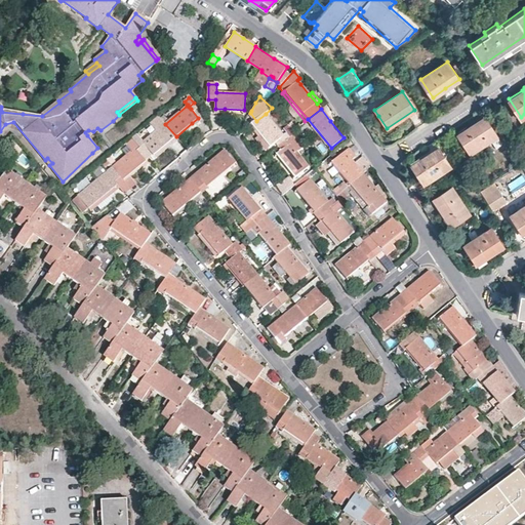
[(470,148),(496,130),(484,112),(469,122),(457,130),(470,148)]
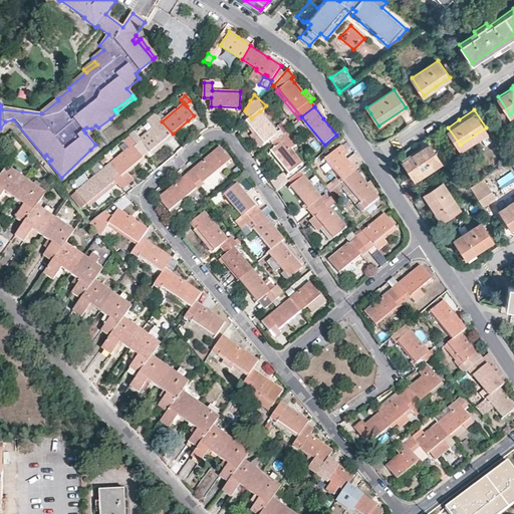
[(277,133),(260,111),(251,118),(247,121),(251,127),(255,132),(249,137),(259,149),(265,144),(275,135),(277,133)]
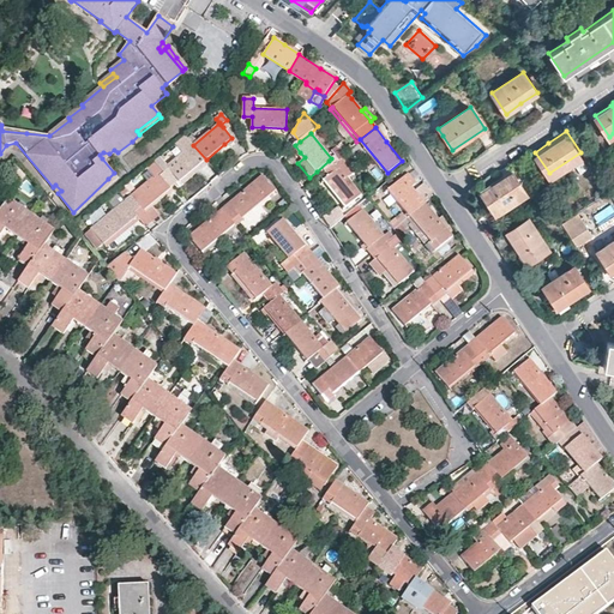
[(182,154),(193,145),(184,134),(174,143),(182,154)]
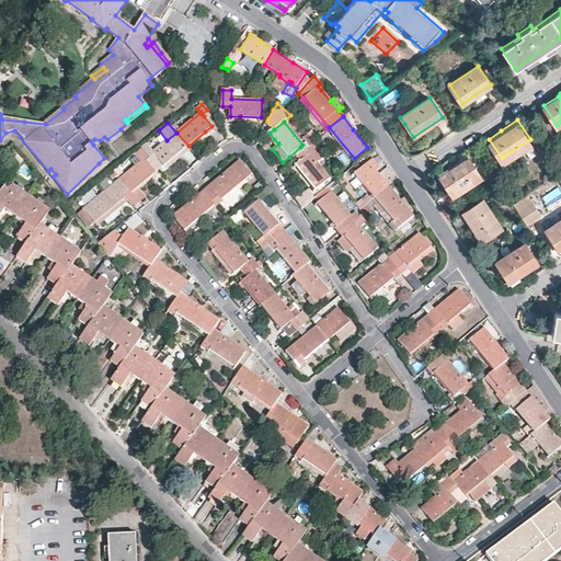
[(179,153),(189,146),(176,133),(167,140),(153,151),(150,147),(145,151),(150,158),(156,153),(158,157),(164,165),(173,158),(179,153)]
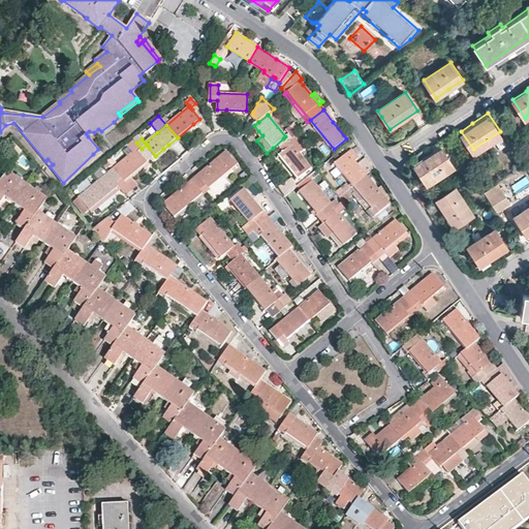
[(307,147),(297,134),(293,137),(297,142),(292,146),(299,154),(307,147)]
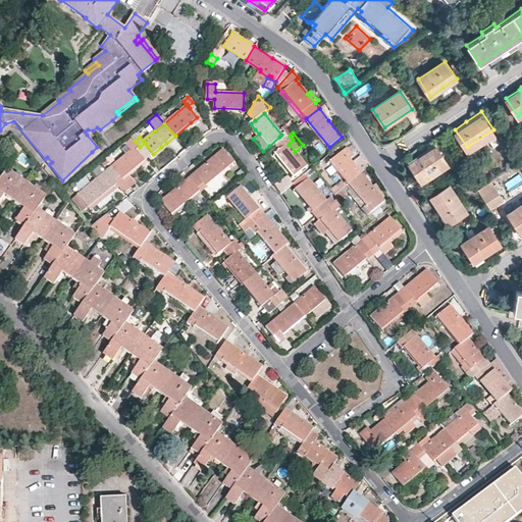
[(293,140),(290,136),(283,141),(286,145),(283,147),(275,154),(285,165),(294,176),(307,166),(295,152),(289,144),(293,140)]
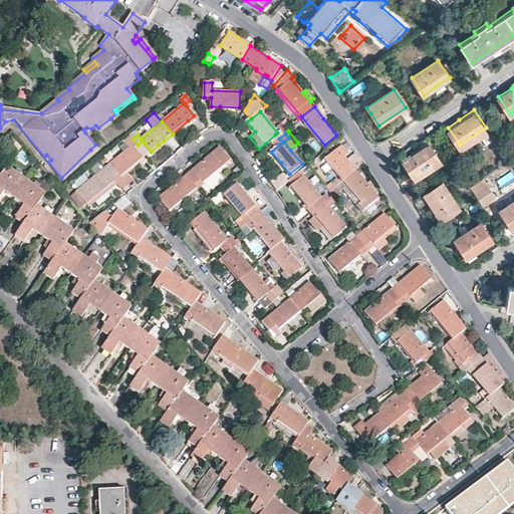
[(170,143),(178,152),(183,147),(175,138),(170,143)]
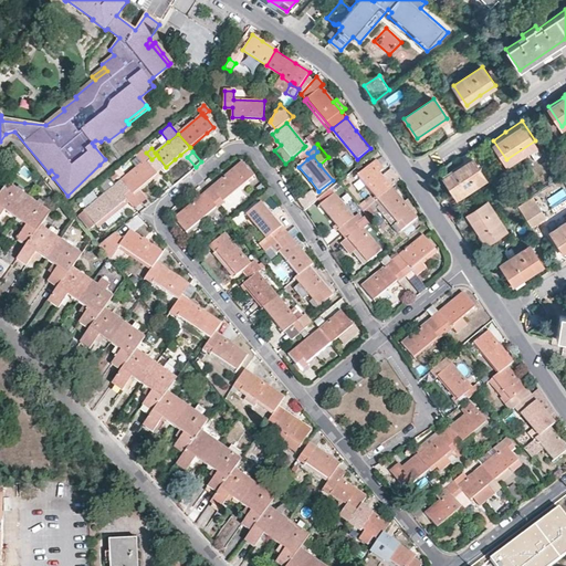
[(147,163),(152,159),(146,153),(143,156),(145,159),(122,179),(133,194),(140,188),(152,178),(156,174),(150,166),(147,163)]
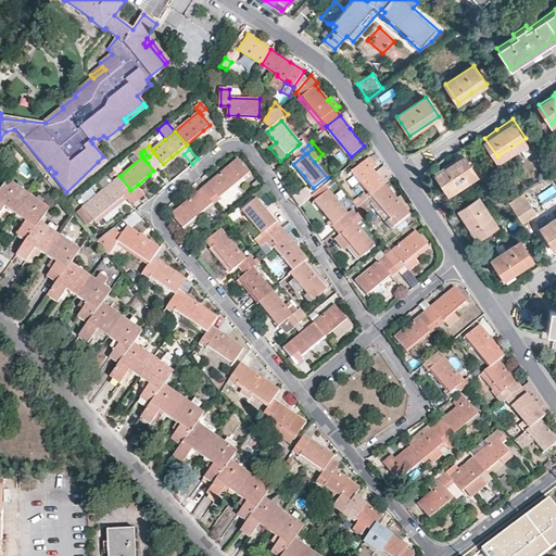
[(103,156),(98,162),(100,166),(106,161),(103,156)]
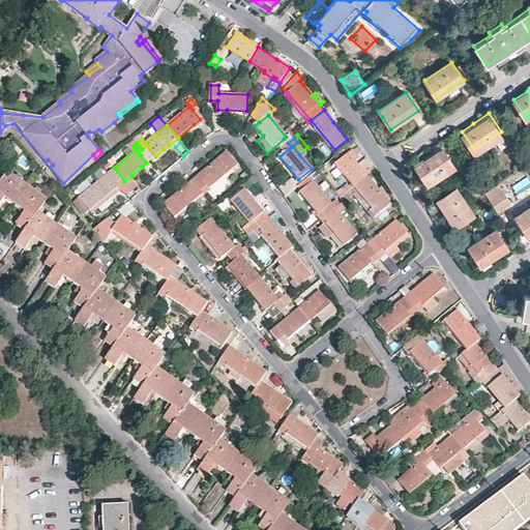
[(164,149),(155,156),(160,163),(169,155),(164,149)]
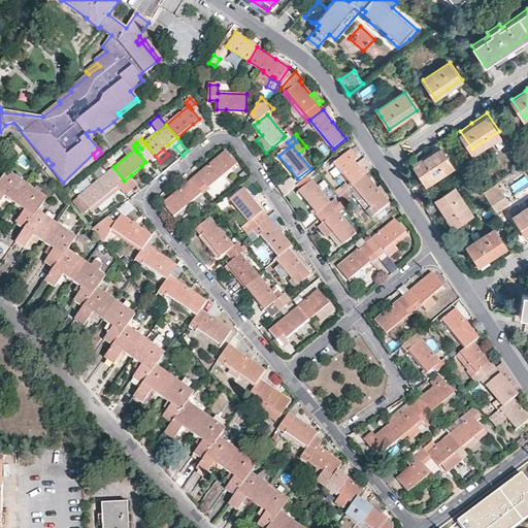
[(454,167),(441,149),(414,167),(424,182),(426,185),(454,167)]
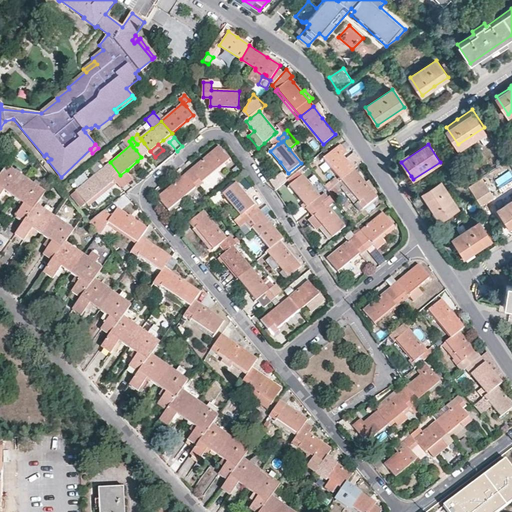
[(344,157),(342,154),(345,151),(340,145),(323,159),(339,179),(337,180),(338,183),(341,181),(354,170),(344,157)]
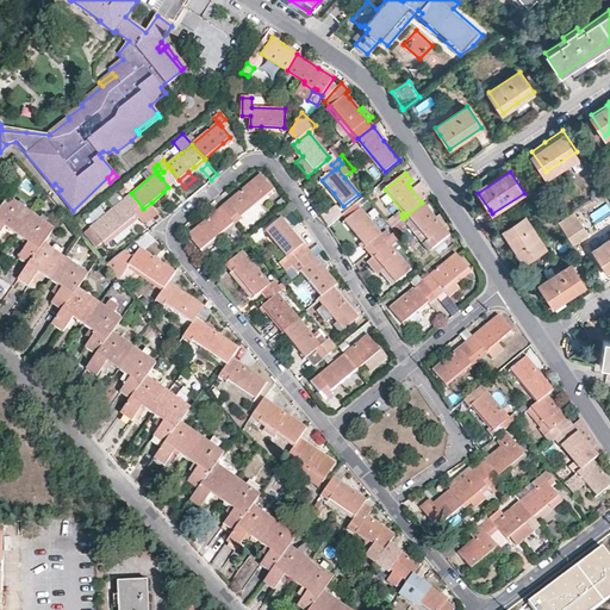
[(221,209),(232,223),(273,188),(261,174),(240,192),(221,209)]
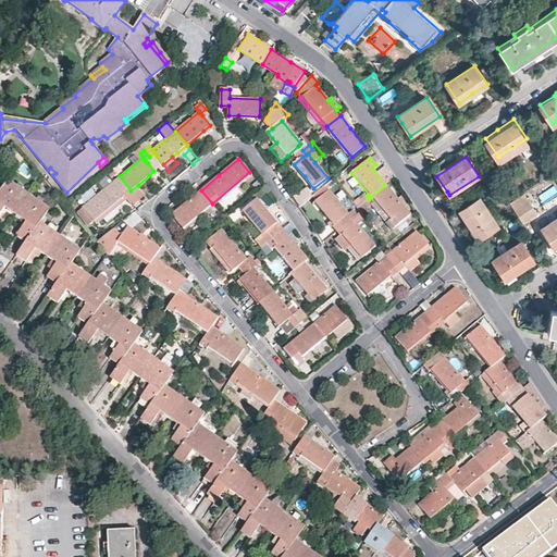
[(125,196),(131,190),(120,176),(83,208),(95,221),(125,196)]
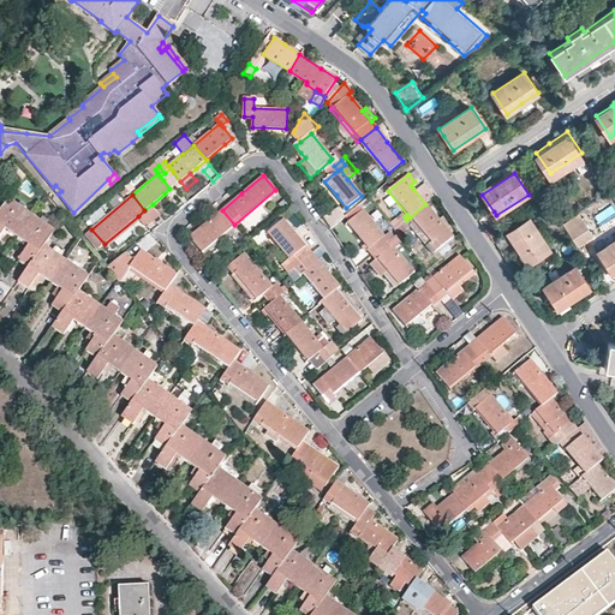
[(0,236),(5,230),(16,237),(31,215),(9,198),(0,210),(0,236)]
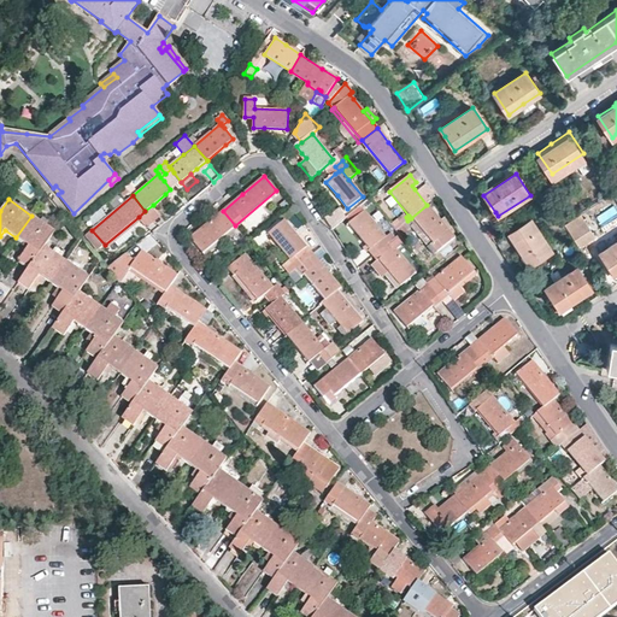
[(152,219),(156,222),(162,217),(153,205),(145,211),(152,219)]
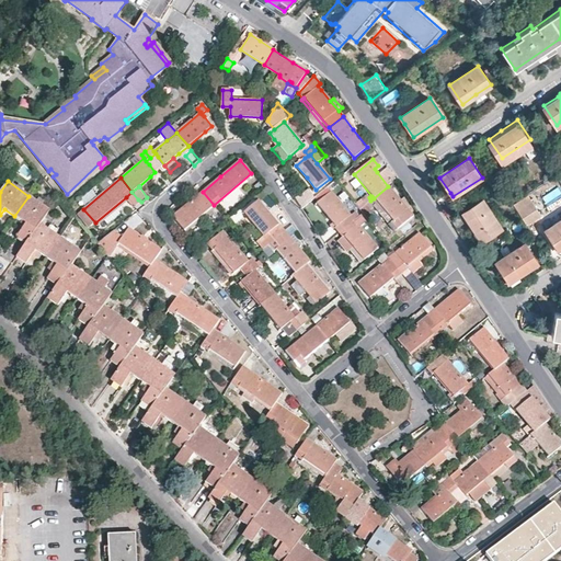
[(391,189),(388,186),(374,198),(399,229),(413,216),(408,209),(411,207),(404,198),(395,186),(391,189)]
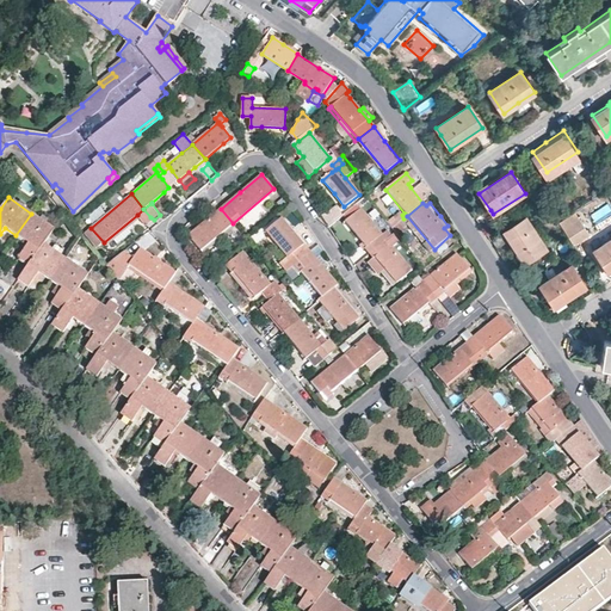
[(322,215),(329,224),(341,215),(334,205),(322,215)]
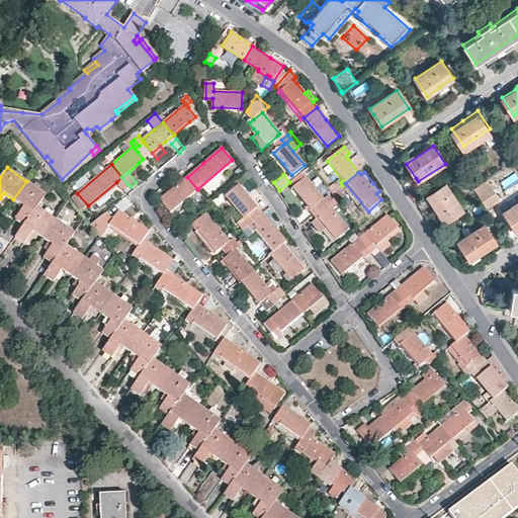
[(127,184),(121,177),(116,182),(118,184),(124,191),(131,186),(127,184)]
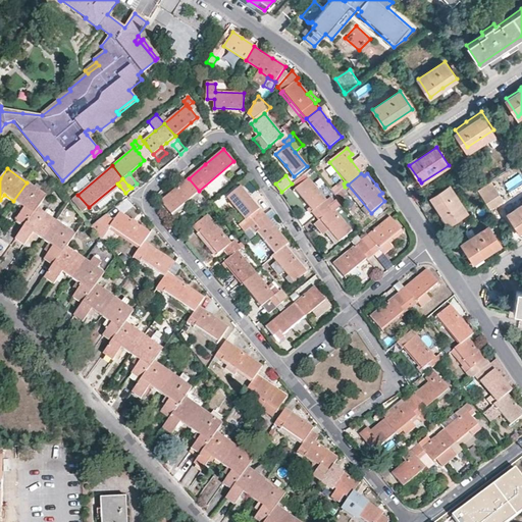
[(171,214),(199,191),(189,178),(173,191),(160,201),(171,214)]
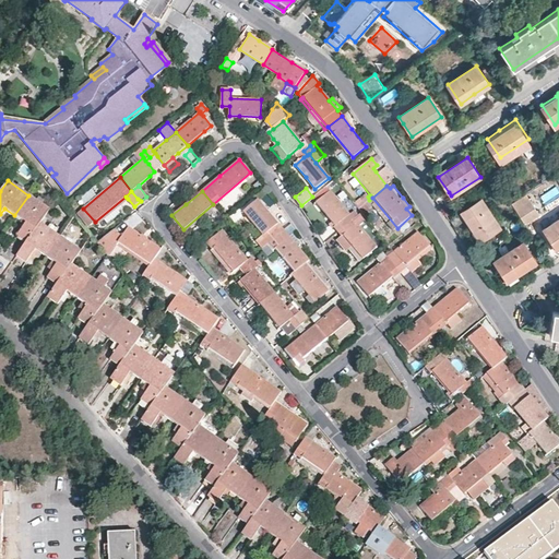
[(328,217),(339,230),(357,216),(354,212),(349,215),(329,191),(316,203),(328,217)]
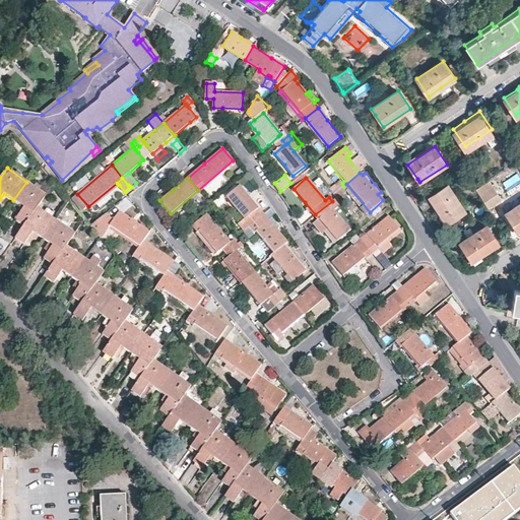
[(488,180),(475,188),(488,207),(501,199),(488,180)]
